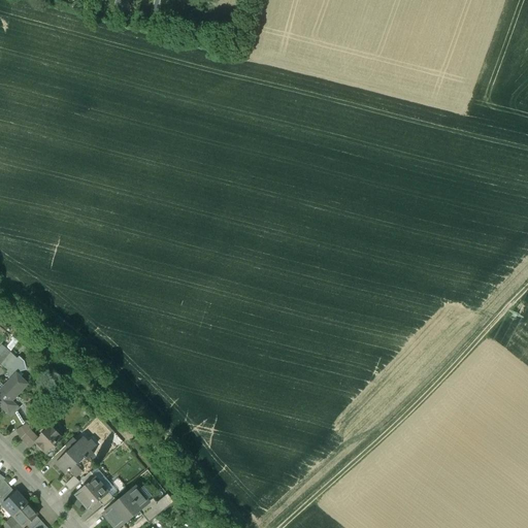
[(5,349),(0,354),(0,364),(0,365),(10,353),(5,349)]
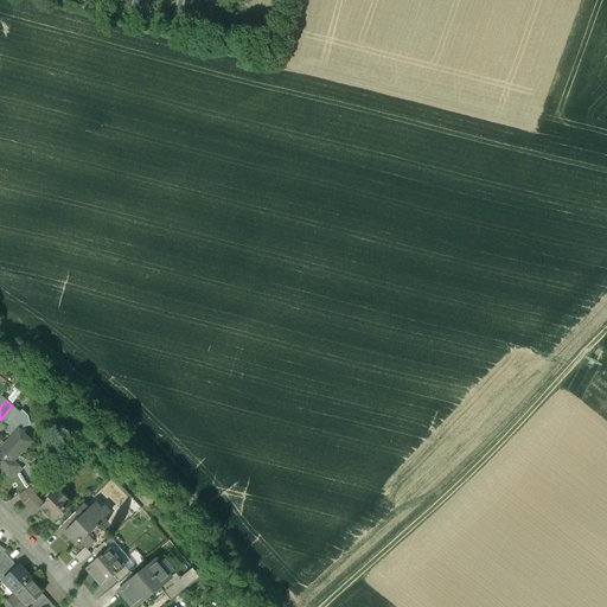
[(0,420),(6,426),(20,411),(12,406),(0,420)]
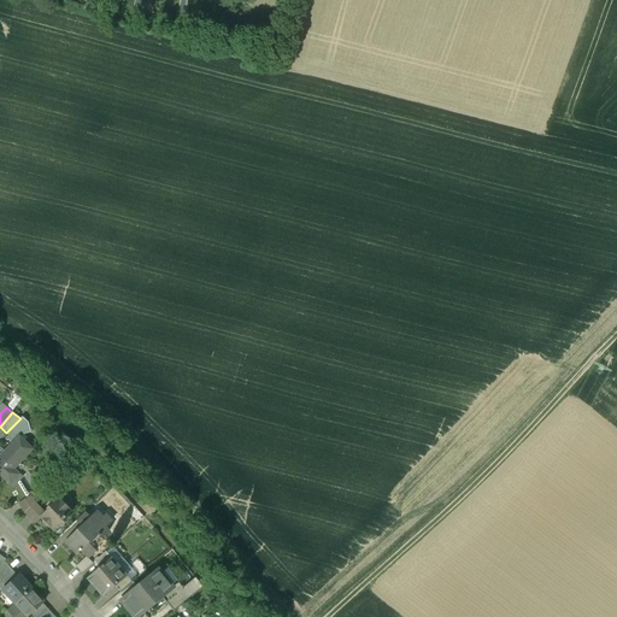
[(13,442),(4,453),(3,453),(0,456),(0,472),(7,480),(13,487),(19,481),(19,480),(19,479),(21,477),(19,476),(19,475),(12,469),(18,463),(17,463),(31,448),(23,440),(27,436),(23,434),(33,430),(31,425),(22,417),(21,418),(6,433),(6,440),(10,439),(13,442)]
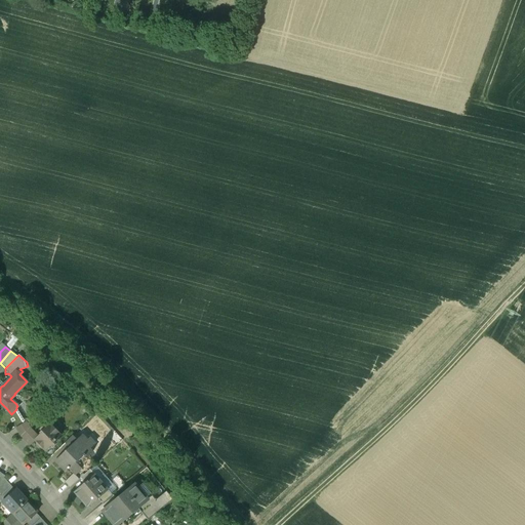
[(11,414),(6,408),(0,415),(9,432),(15,428),(24,422),(23,421),(24,420),(17,409),(16,410),(16,409),(11,414)]
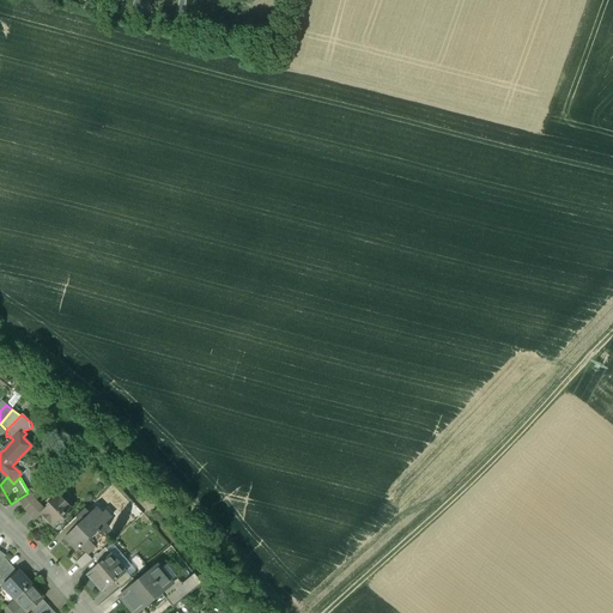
[(28,493),(18,499),(25,509),(35,499),(35,498),(30,491),(28,493)]
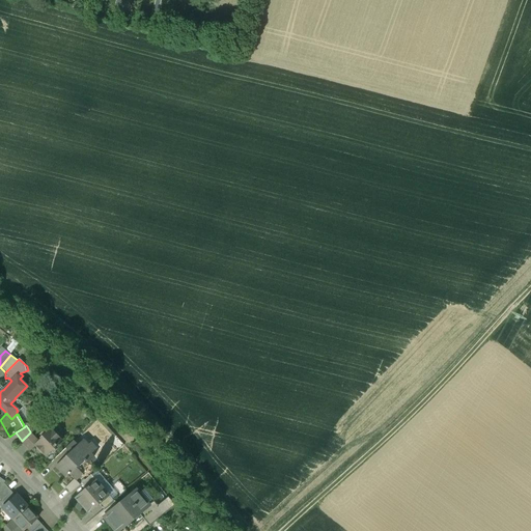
[(54,431),(50,427),(40,437),(42,439),(38,441),(34,445),(35,445),(46,455),(51,451),(53,451),(55,449),(56,446),(62,440),(58,436),(59,435),(59,432),(57,430),(55,431),(54,431)]
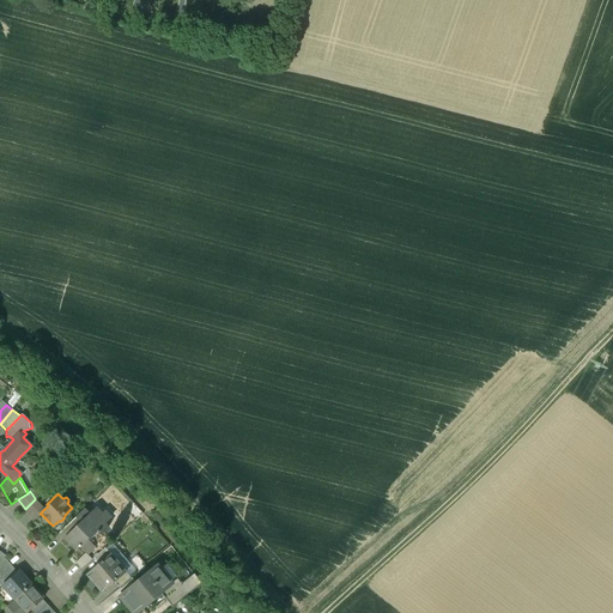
[(35,499),(25,509),(35,520),(41,514),(40,514),(44,509),(35,499)]
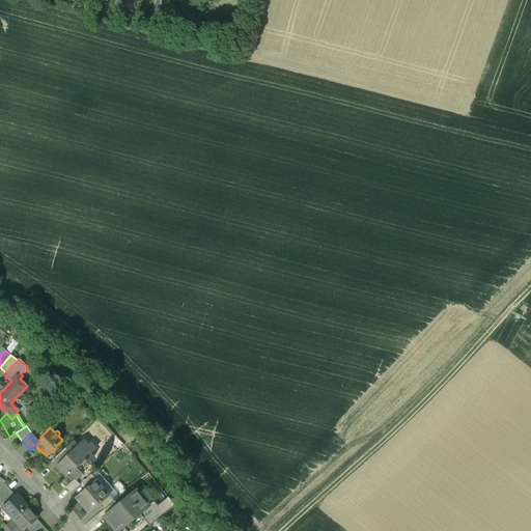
[(71,452),(56,466),(66,476),(70,474),(71,475),(71,474),(75,478),(77,479),(83,474),(80,471),(82,469),(79,466),(84,460),(85,462),(86,460),(88,463),(94,456),(91,453),(98,448),(91,442),(90,443),(85,438),(79,444),(71,452)]
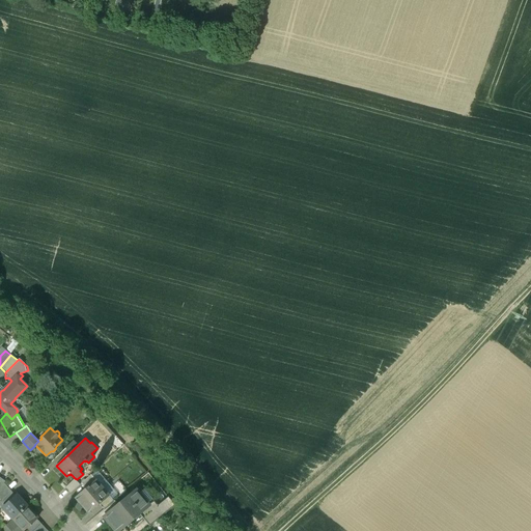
[(74,440),(66,447),(71,452),(79,444),(74,440)]
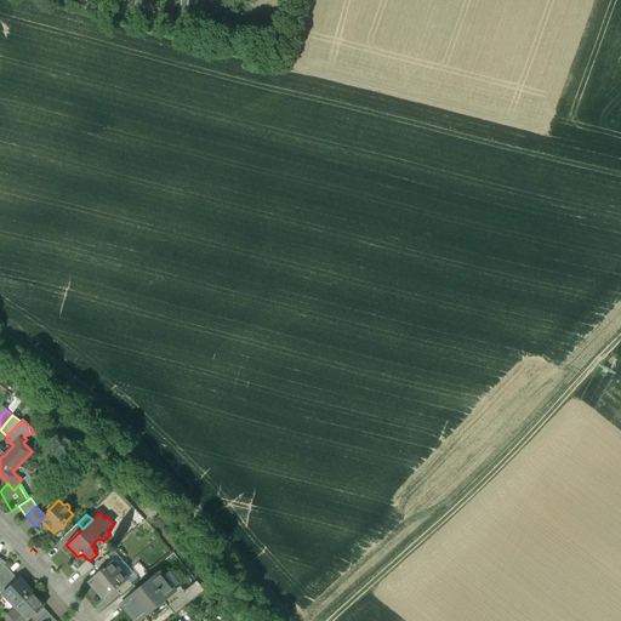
[(106,556),(95,567),(100,571),(110,562),(106,556)]
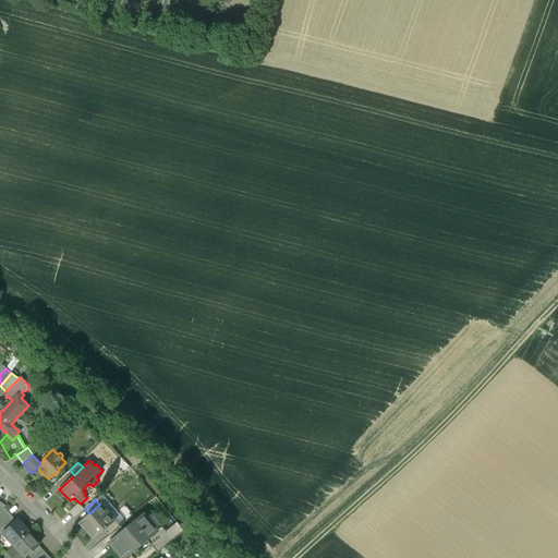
[(79,502),(69,512),(74,518),(85,509),(81,504),(79,502)]
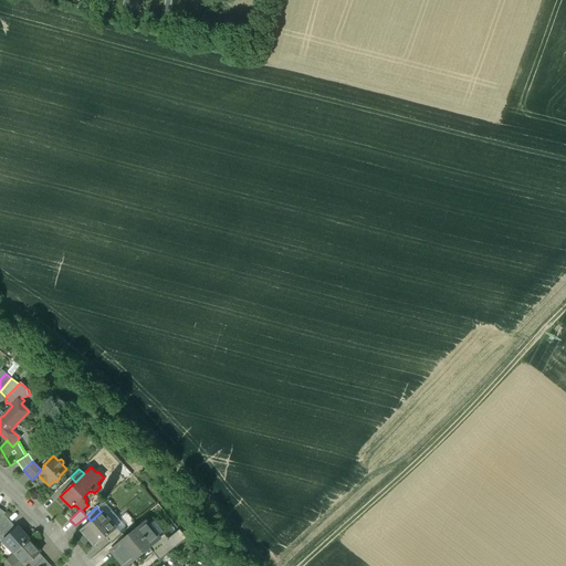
[(91,521),(80,531),(87,540),(108,521),(101,512),(91,521)]
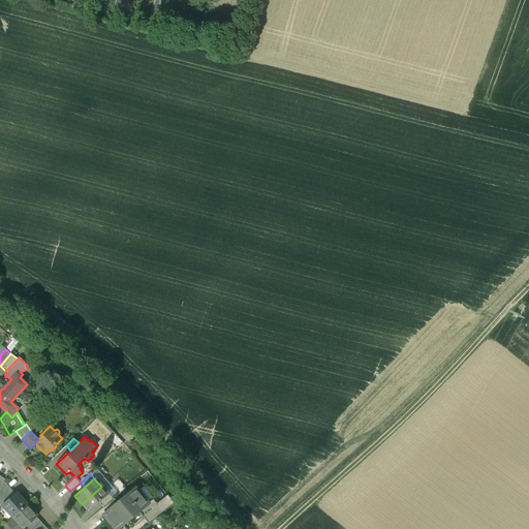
[(0,487),(0,497),(1,499),(10,491),(3,483),(0,487)]
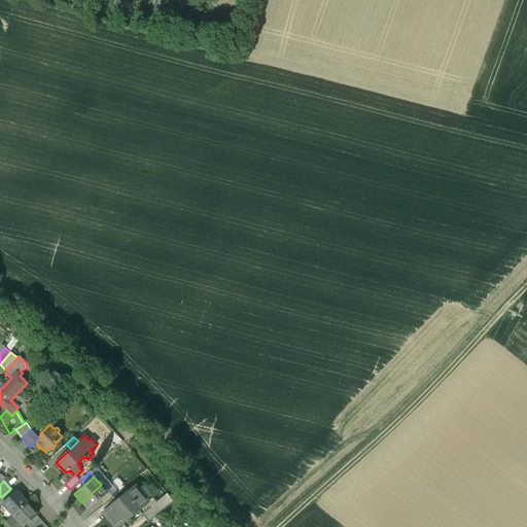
[(101,485),(81,502),(88,511),(98,501),(108,492),(101,485)]
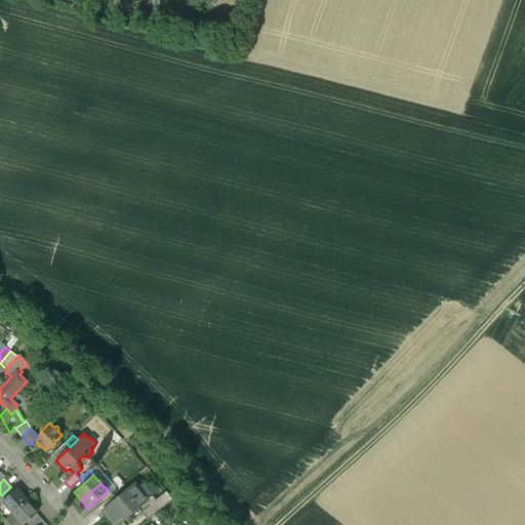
[(134,485),(116,500),(113,495),(112,495),(106,501),(110,506),(103,511),(114,524),(117,524),(139,507),(144,511),(156,501),(143,484),(137,488),(134,485)]
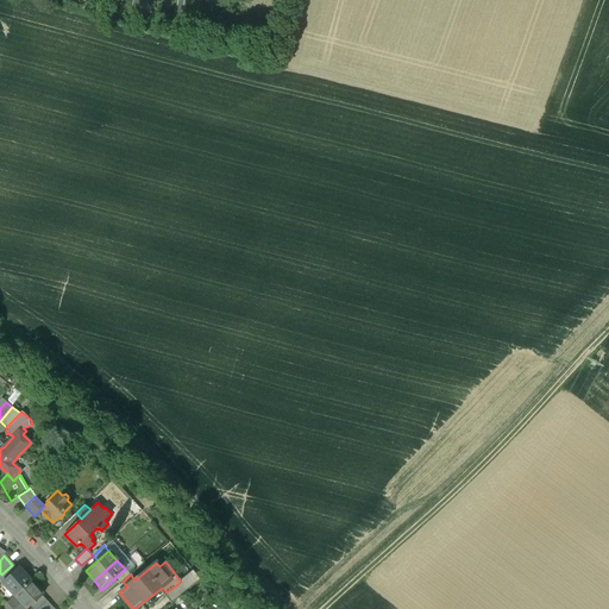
[(12,565),(1,575),(2,576),(6,579),(17,570),(12,565)]
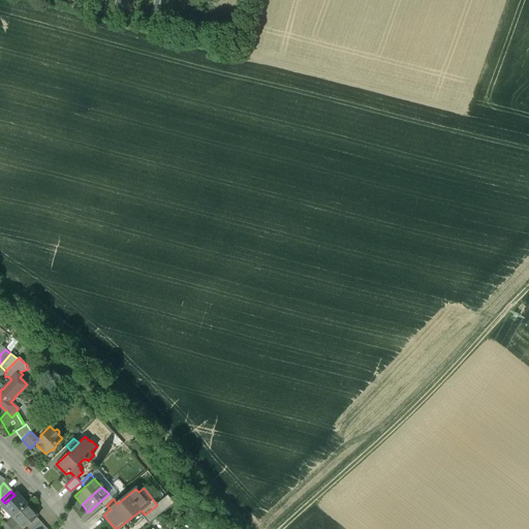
[(27,505),(17,494),(14,495),(5,503),(3,506),(7,511),(9,510),(14,517),(27,505)]
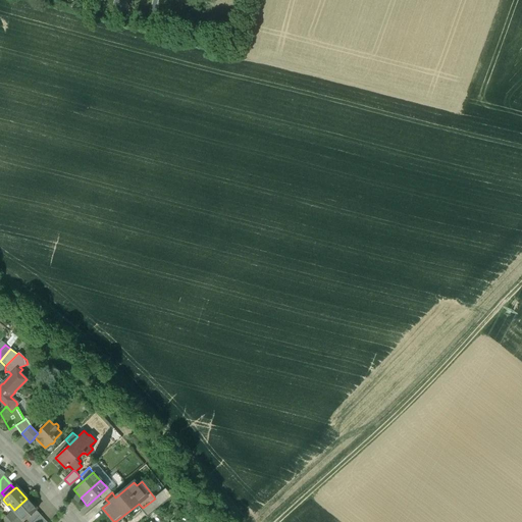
[(107,487),(97,497),(101,501),(105,499),(111,492),(107,487)]
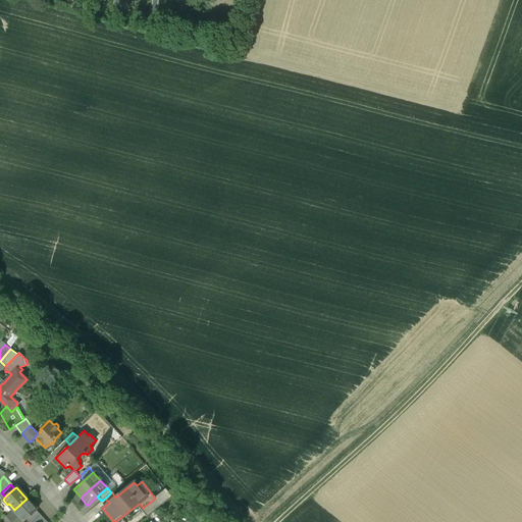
[(143,508),(142,510),(147,517),(171,497),(166,489),(155,499),(143,508)]
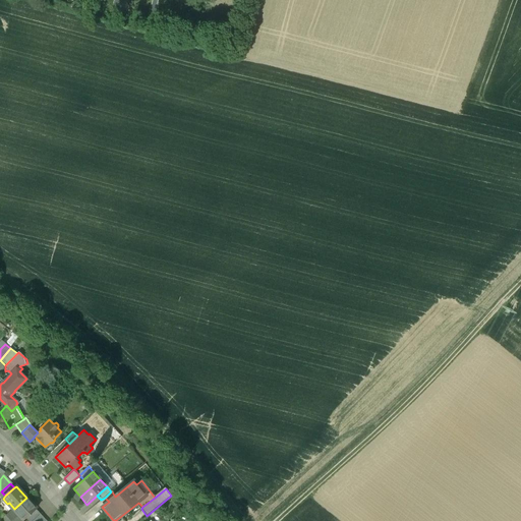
[(14,509),(6,515),(11,520),(23,520),(26,519),(36,510),(37,509),(26,498),(14,509)]
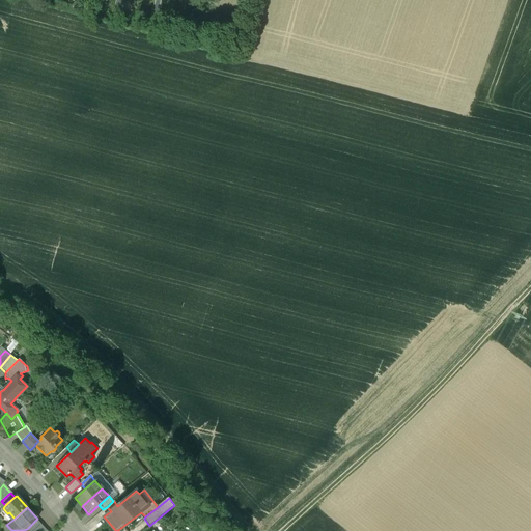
[(103,509),(101,512),(104,516),(111,511),(107,507),(103,509)]
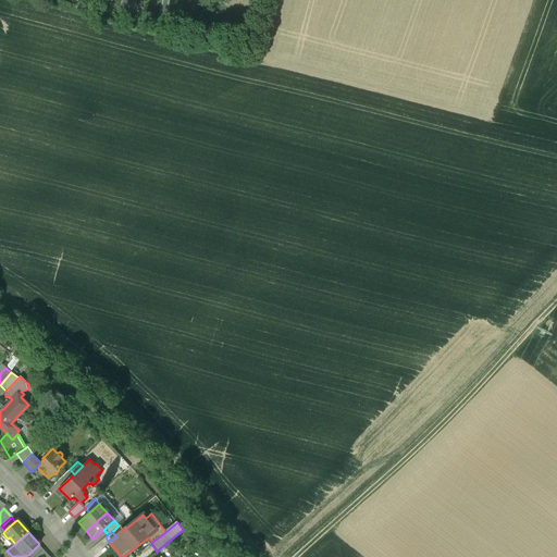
[(48,556),(38,545),(28,555),(29,556),(48,556)]
